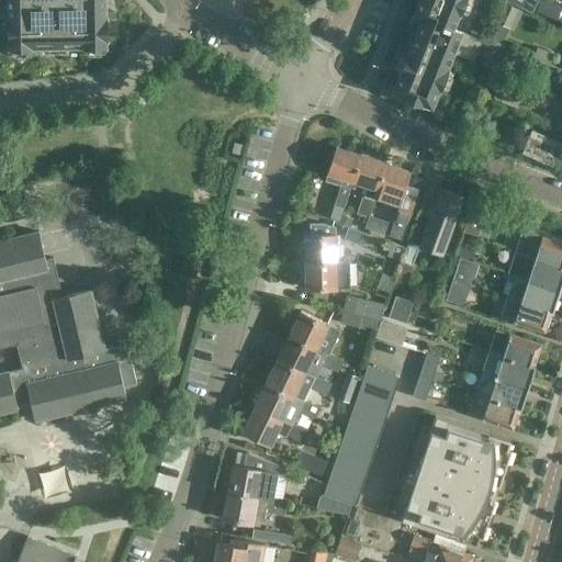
[(81,45),(81,46),(105,46),(105,40),(105,17),(104,17),(104,0),(7,0),(8,19),(7,19),(8,41),(9,41),(9,47),(31,47),(31,46),(81,45)]
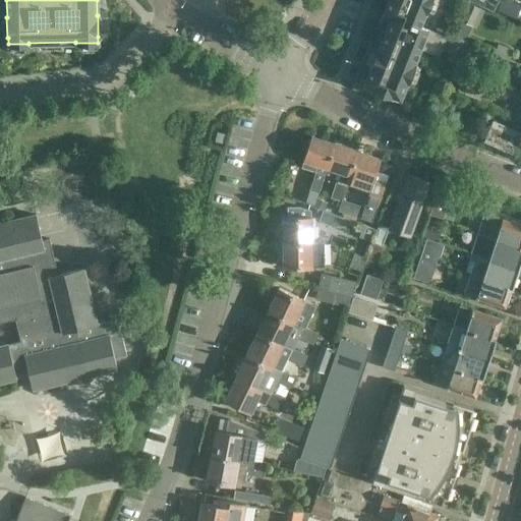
[(370,68),(363,84),(371,88),(371,89),(391,97),(391,96),(399,99),(406,82),(414,63),(413,63),(419,48),(438,55),(446,37),(418,25),(424,12),(425,12),(429,0),(388,0),(383,14),(391,17),(379,49),(378,49),(369,67),(370,68)]
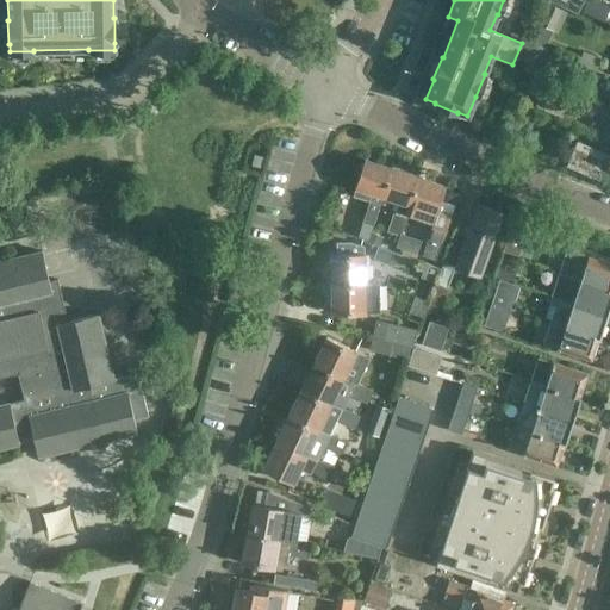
[(535,23),(556,32),(566,12),(545,2),(535,23)]
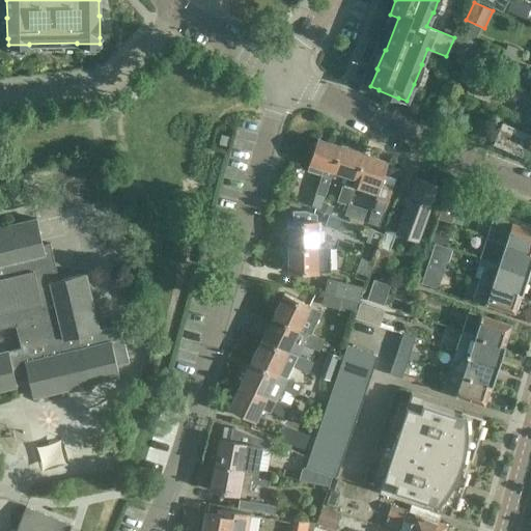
[(447,56),(477,70),(487,47),(457,33),(447,56)]
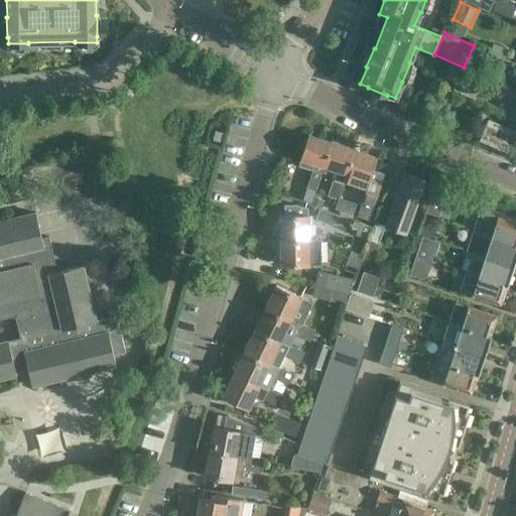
[(453,89),(475,99),(485,76),(467,68),(462,80),(458,78),(453,89)]
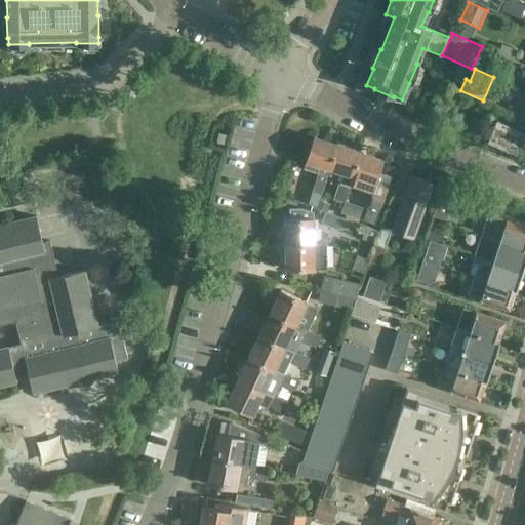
[(524,135),(496,124),(488,143),(515,154),(519,145),(524,147),(524,135)]
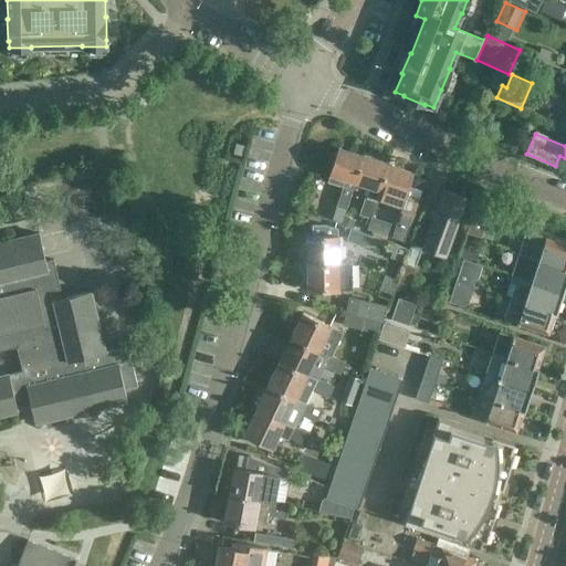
[(243,145),(234,142),(232,149),(242,152),(243,145)]
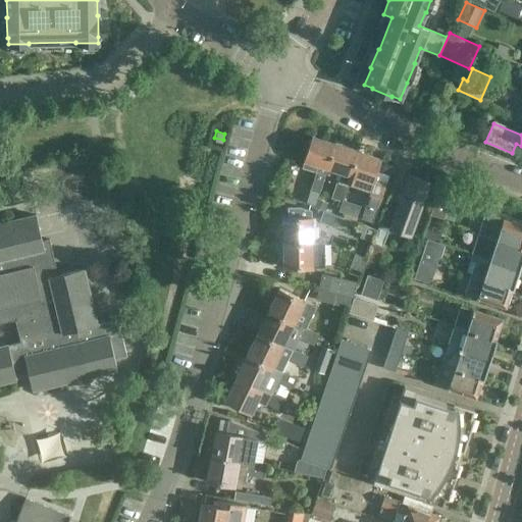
[(326,167),(333,144),(310,136),(302,160),(304,160),(302,167),(316,171),(307,201),(315,204),(327,168),(326,167)]
